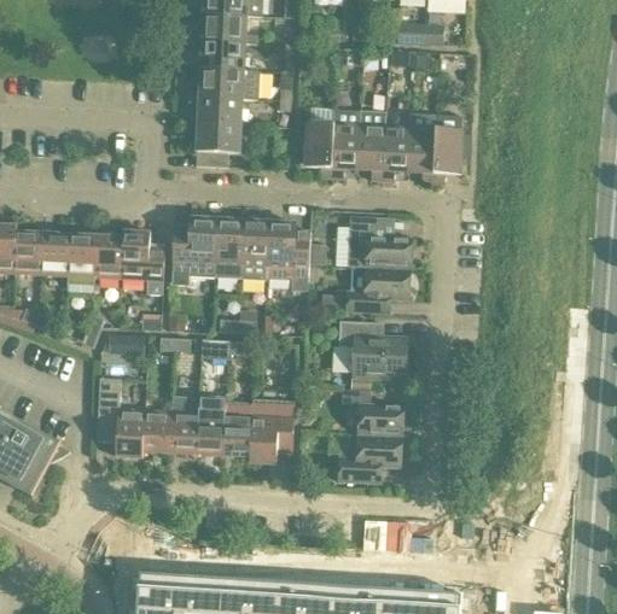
[(203,0),(203,13),(246,16),(262,16),(262,0),(203,0)]
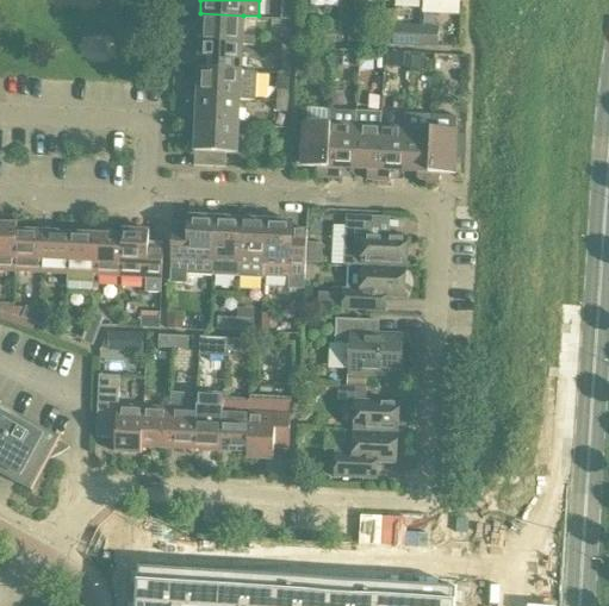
[(243,16),(200,13),(199,41),(242,43),(254,44),(254,35),(242,35),(243,16)]
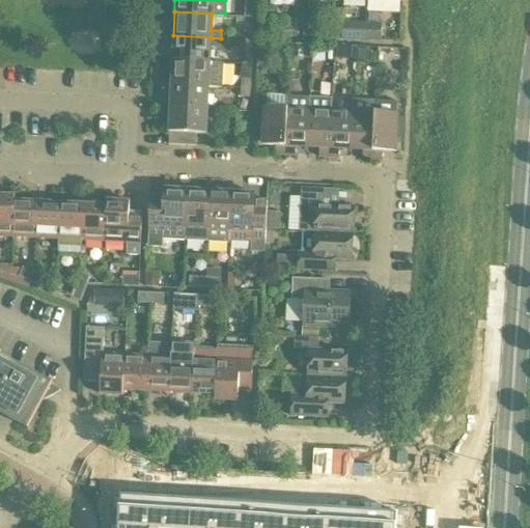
[(362,39),(363,21),(342,20),(341,38),(362,39)]
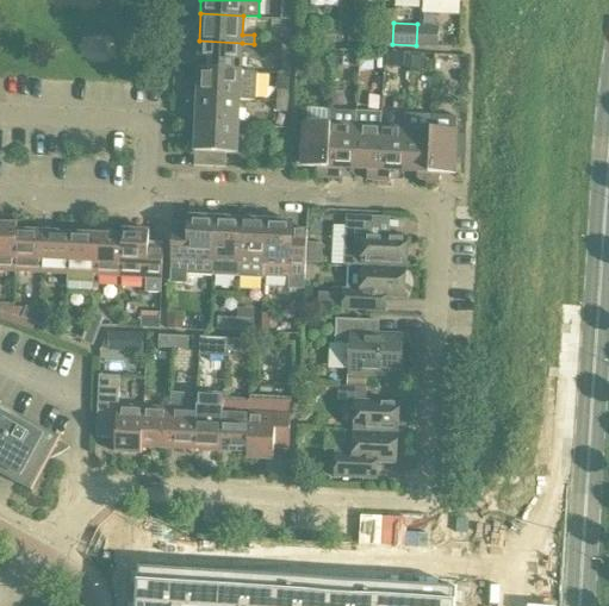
[(417,24),(416,45),(437,47),(439,25),(417,24)]
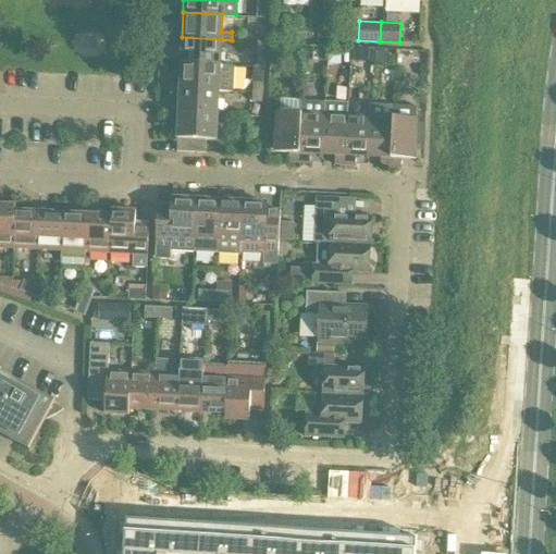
[(332,24),(317,24),(317,38),(332,38),(332,24)]
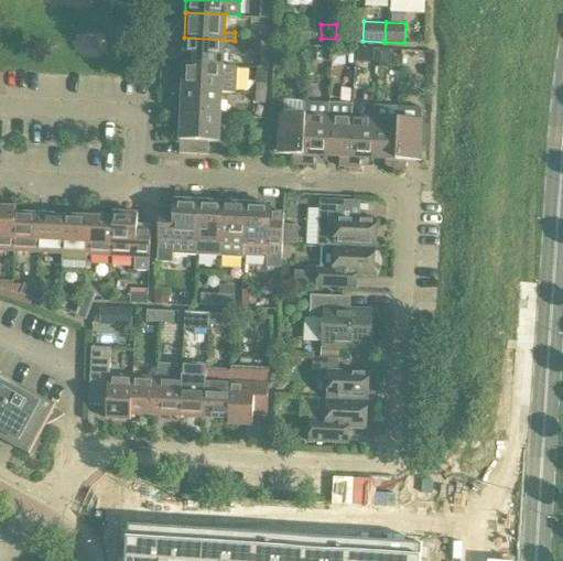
[(339,41),(361,41),(361,24),(339,24),(339,41)]
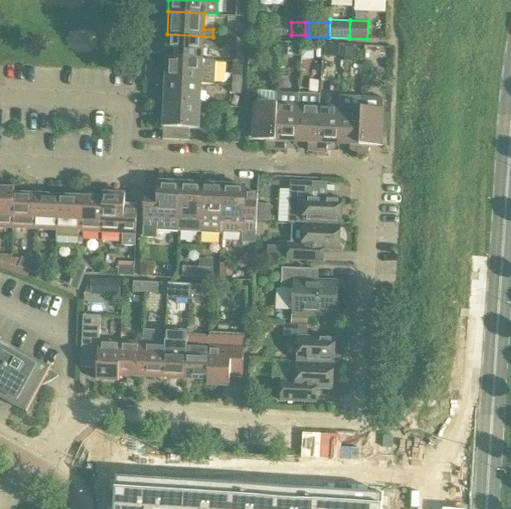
[(284,25),(251,24),(250,33),(284,34),(284,25)]
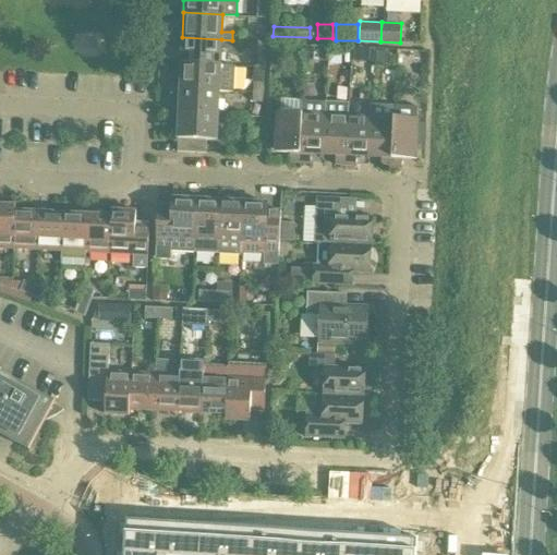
[(266,32),(255,32),(255,41),(265,41),(266,32)]
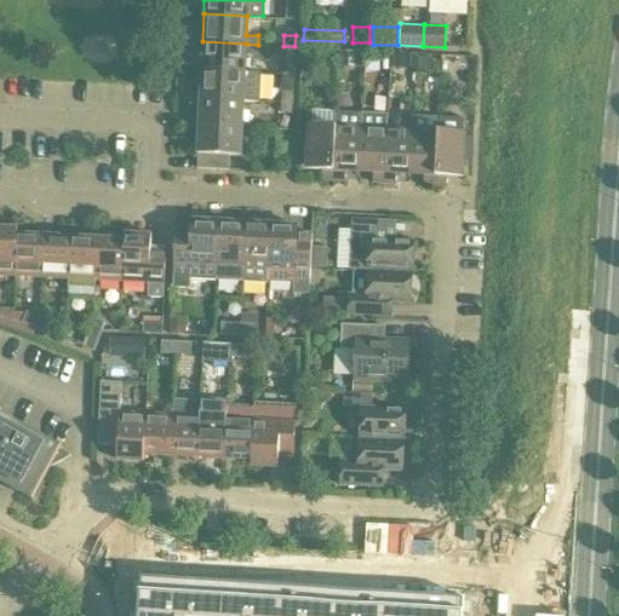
[(246,44),(202,41),(200,69),(245,72),(245,70),(246,44)]
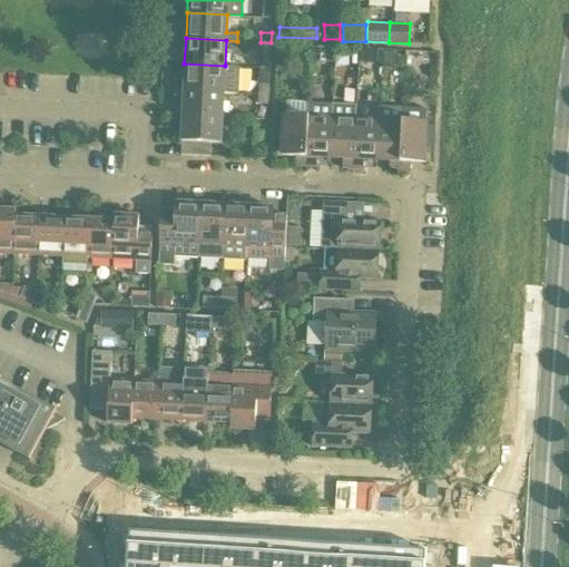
[(261,42),(256,41),(255,67),(271,67),(271,42),(261,42)]
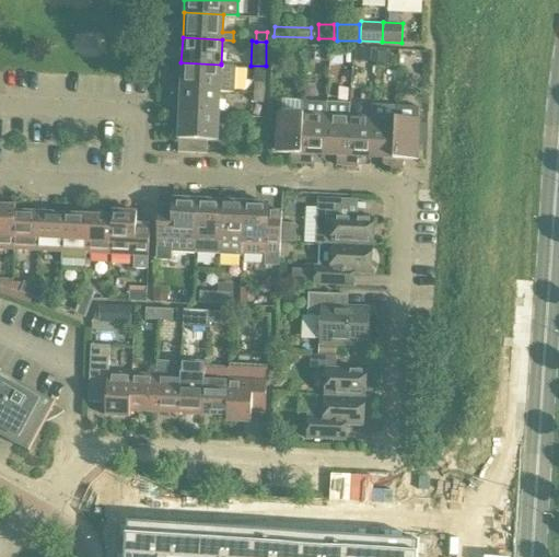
[(358,59),(371,60),(372,49),(359,48),(358,59)]
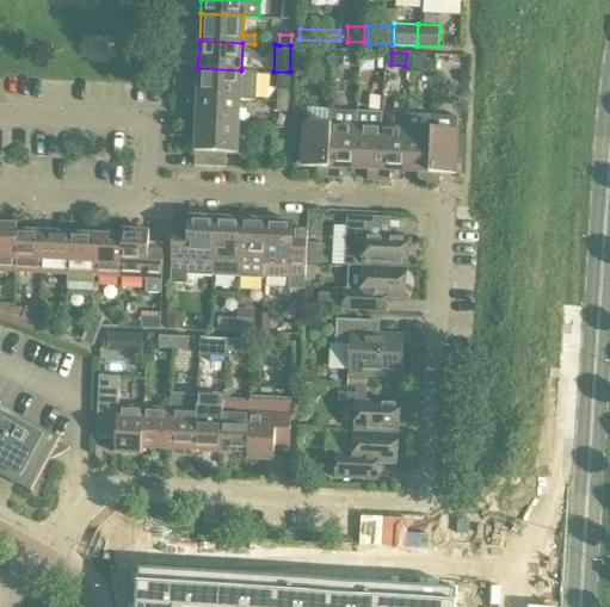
[(412,53),(411,66),(425,67),(425,54),(412,53)]
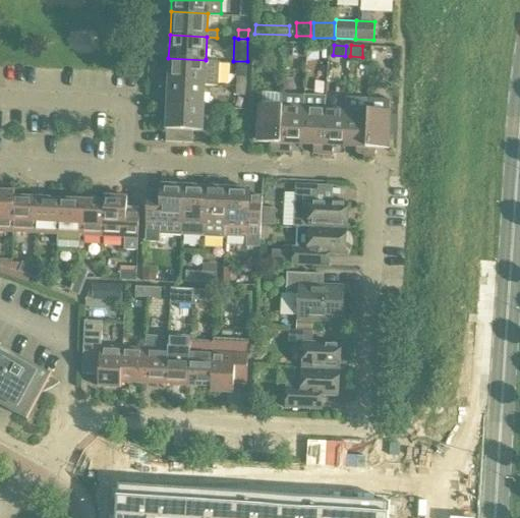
[(168,58),(167,81),(204,82),(204,84),(214,84),(215,59),(206,59),(206,60),(168,58)]
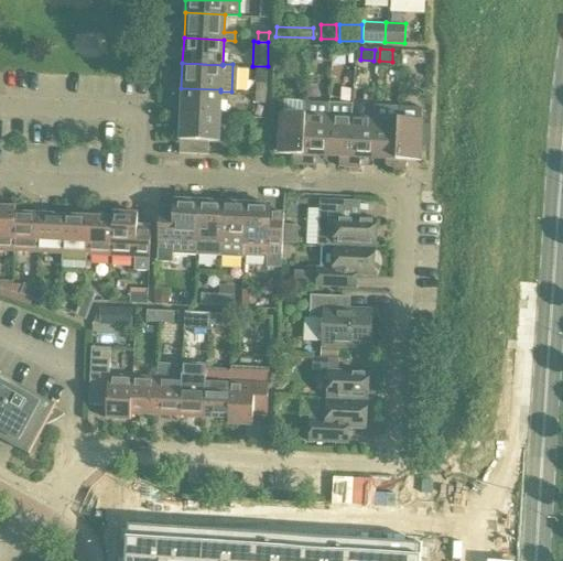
[(266,82),(255,82),(255,92),(266,92),(266,82)]
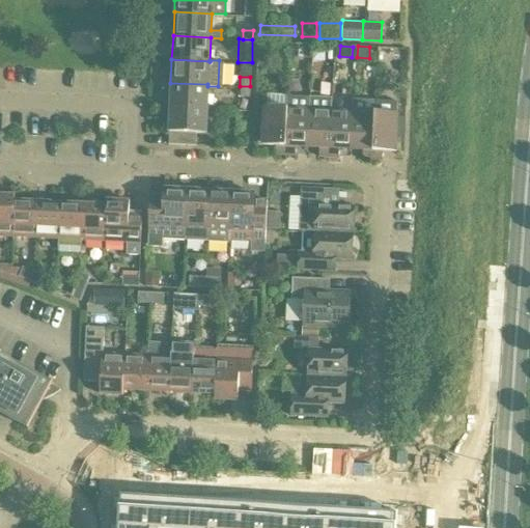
[(207,84),(170,83),(169,107),(206,108),(207,86),(207,84)]
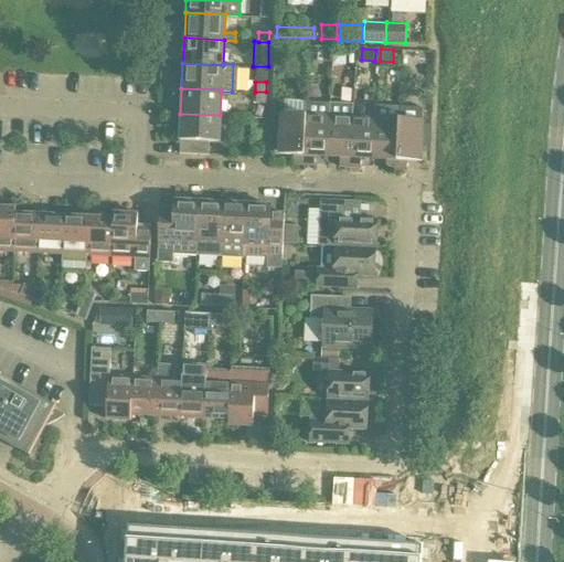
[(266,92),(255,92),(255,102),(266,102),(266,92)]
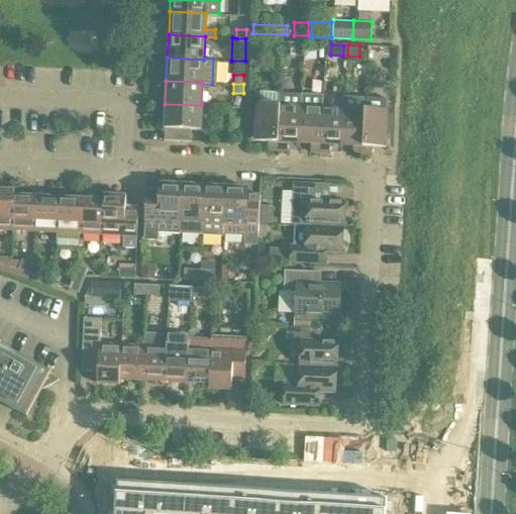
[(280,91),(279,103),(277,149),(287,149),(287,141),(298,142),(300,92),(280,91)]
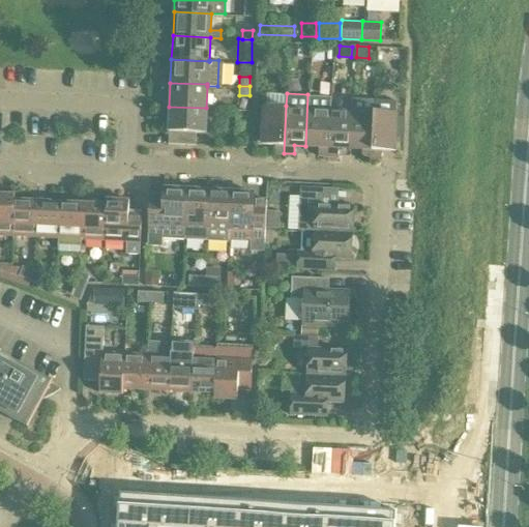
[(318,154),(327,155),(329,109),(330,96),(307,94),(305,146),(318,146),(318,154)]
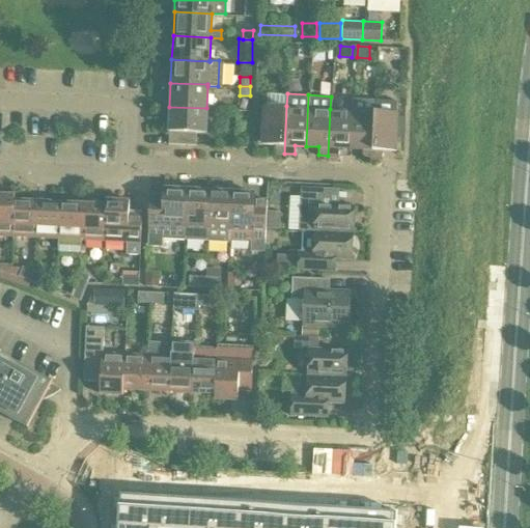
[(350,148),(362,148),(361,157),(371,158),(373,99),(353,98),(352,110),(350,148)]
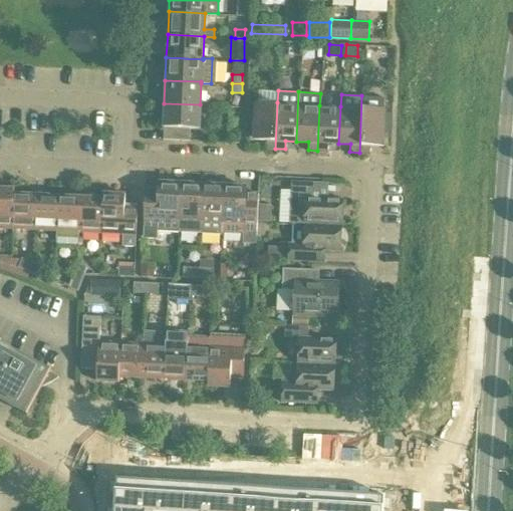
[(383,96),(361,95),(359,153),(369,153),(369,145),(382,146),(385,108),(383,108),(383,96)]
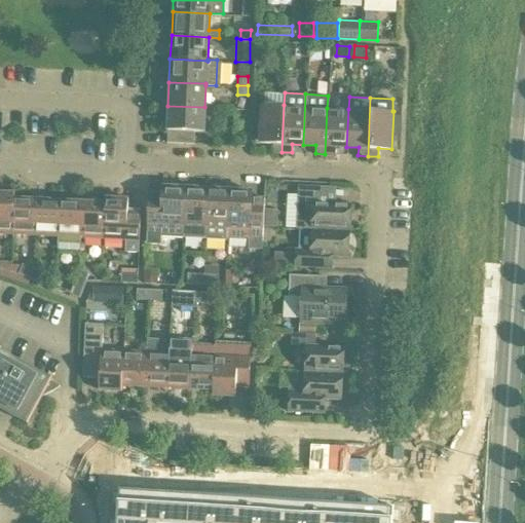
[(259,142),(272,143),(271,151),(282,152),(284,105),(261,104),(259,142)]
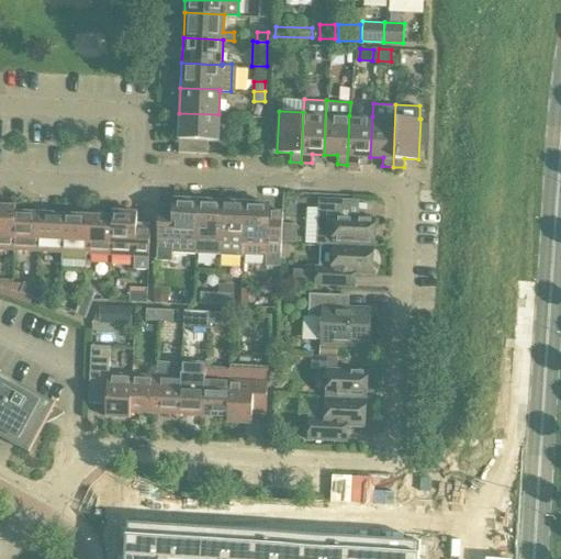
[(219,114),(179,113),(178,151),(206,152),(208,140),(217,140),(219,114)]
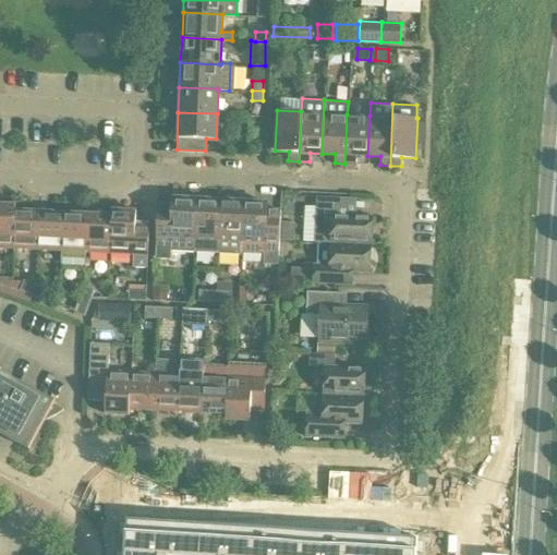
[(370,116),(347,115),(344,164),(355,164),(355,155),(367,156),(370,116)]
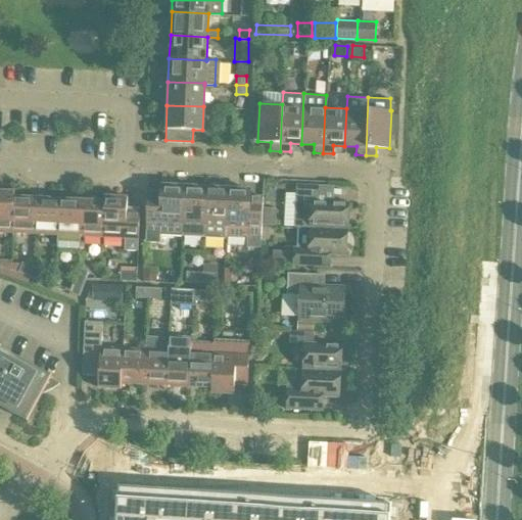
[(181,234),(182,223),(183,186),(160,185),(160,191),(146,190),(143,241),(159,242),(159,233),(181,234)]
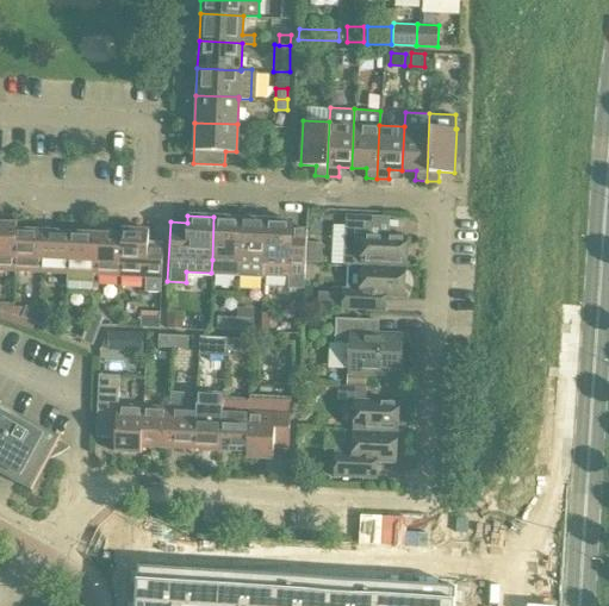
[(213,217),(212,260),(211,273),(211,274),(237,275),(240,218),(213,217)]
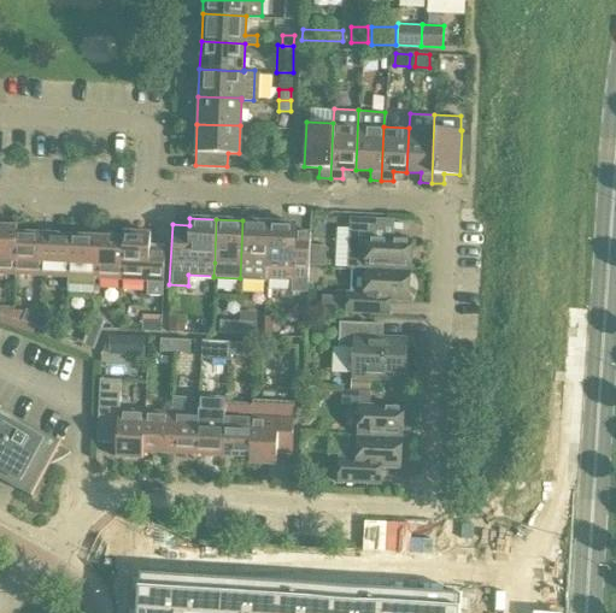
[(350,219),(347,264),(410,267),(411,239),(377,236),(379,222),(350,219)]
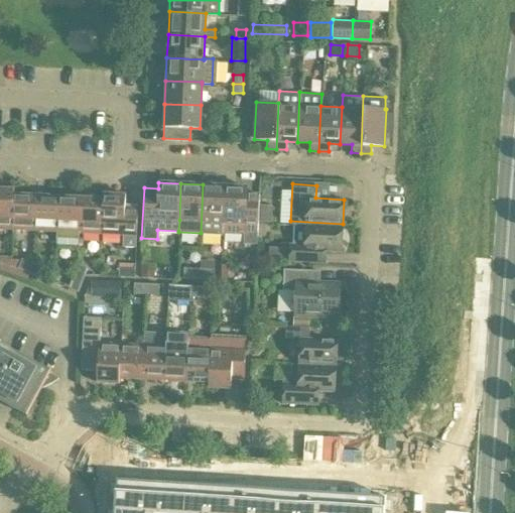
[(224,185),(203,184),(201,233),(222,234),(223,232),(222,232),(224,185)]
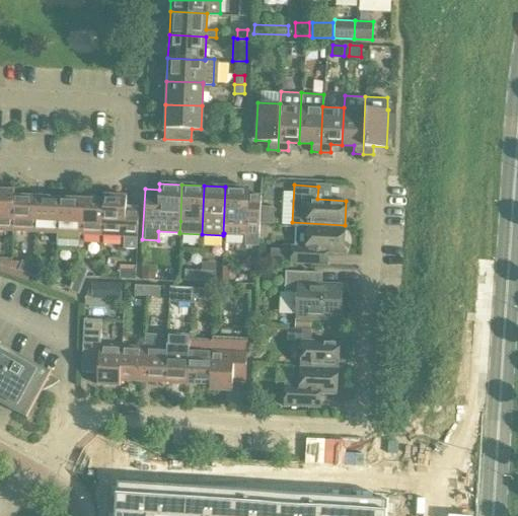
[(223,233),(224,233),(244,234),(244,244),(257,245),(259,221),(261,195),(248,194),(248,188),(225,187),(223,233)]
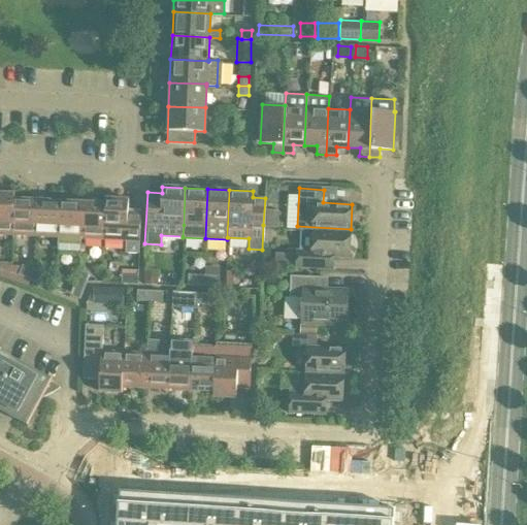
[(0,232),(11,233),(13,200),(13,195),(0,194),(0,232)]
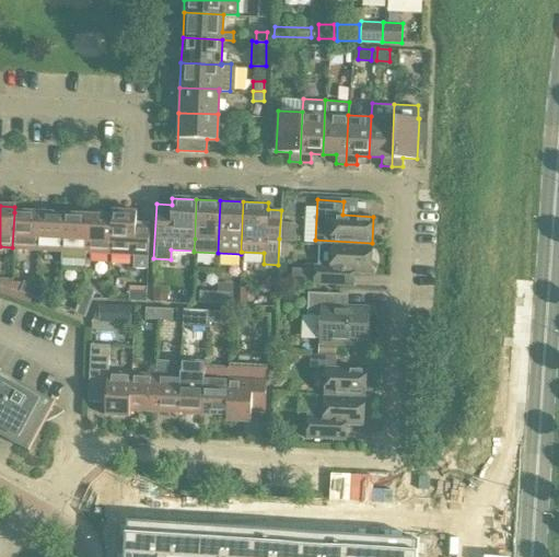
[(38,213),(14,212),(12,247),(36,250),(38,213)]
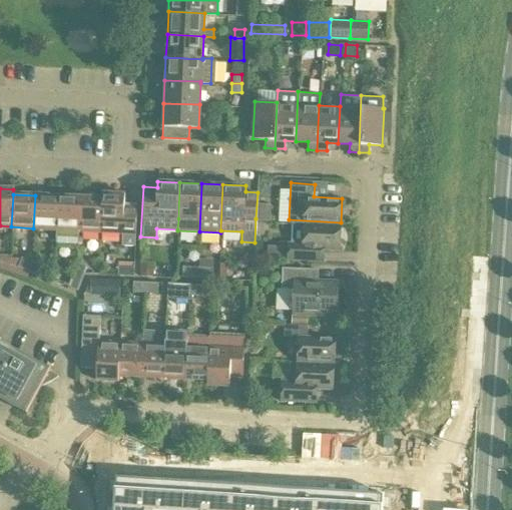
[(102,194),(101,199),(99,231),(121,232),(121,244),(134,245),(136,205),(123,205),(124,195),(102,194)]
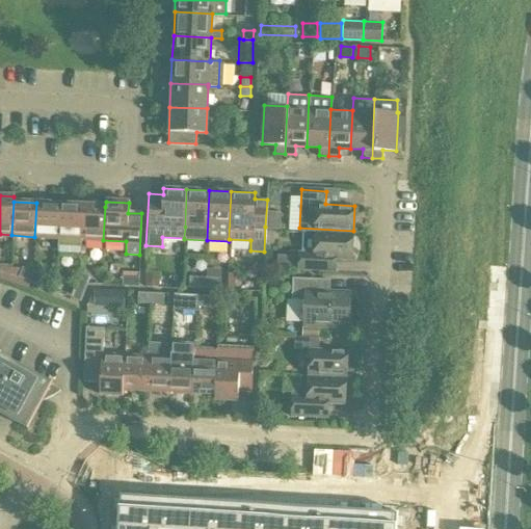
[(58,205),(36,203),(34,237),(57,238),(58,205)]
